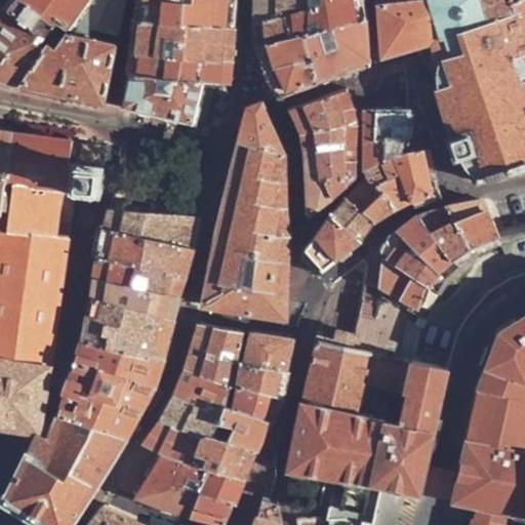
[(7,0),(5,4),(37,26),(118,42),(126,0),(7,0)]
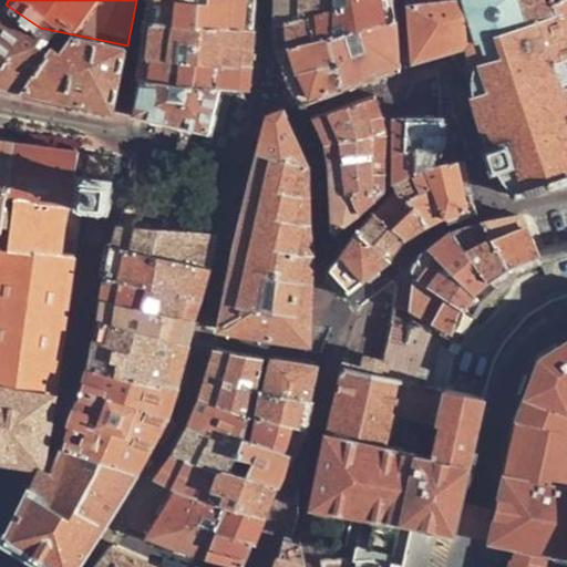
[(258,0),(148,0),(146,20),(256,28),(257,19),(258,0)]
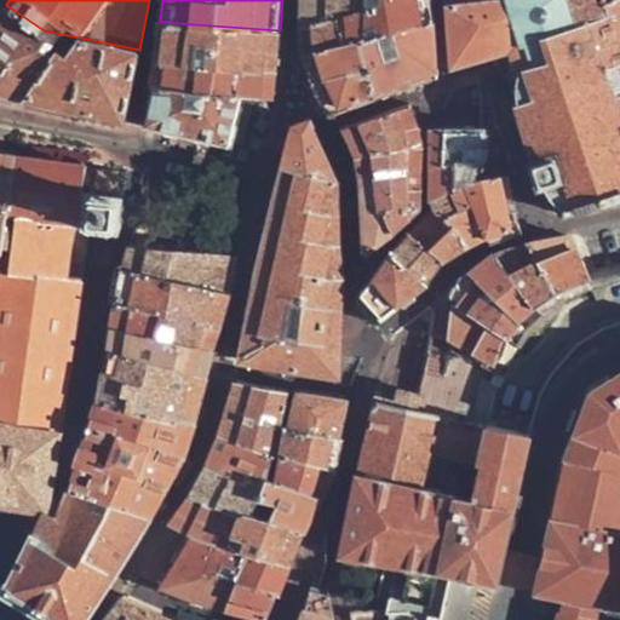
[(365,0),(302,0),(302,26),(362,13),(365,0)]
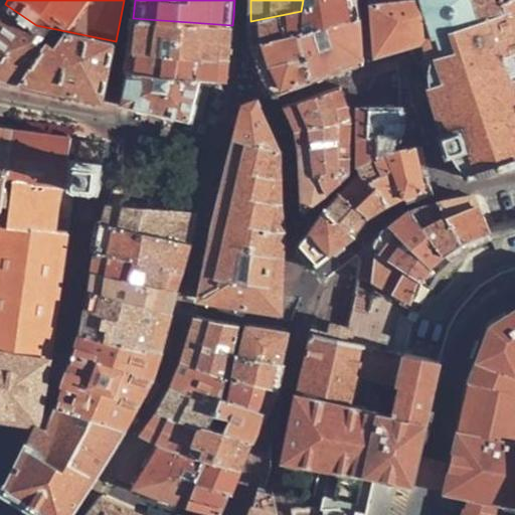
[(303,0),(301,11),(297,33),(358,17),(356,4),(356,0),(303,0)]
